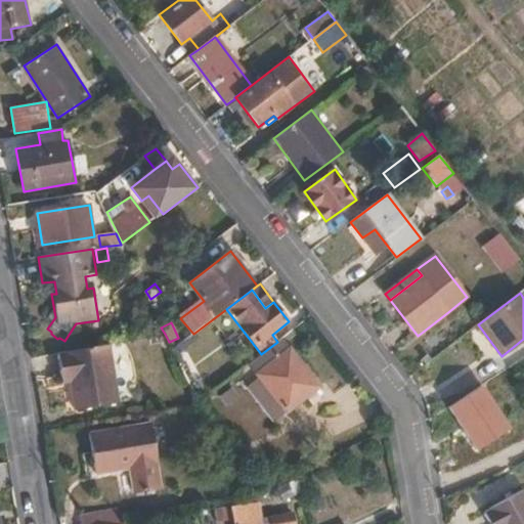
[(173,354),(164,336),(158,338),(166,357),(173,354)]
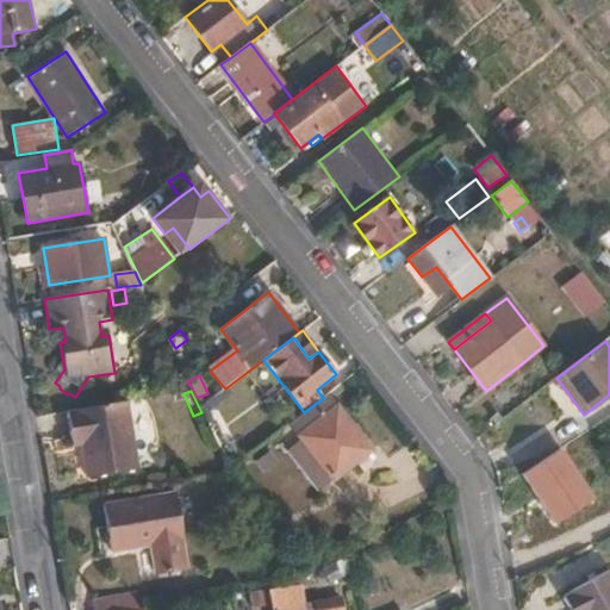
[(373,450),(328,394),(323,398),(304,412),(288,424),(300,441),(334,480),(334,481),(373,450)]
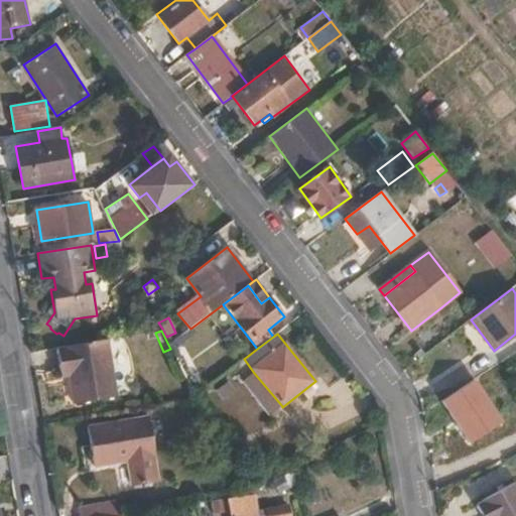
[(109,340),(56,348),(60,371),(68,370),(69,378),(73,404),(118,396),(109,340)]
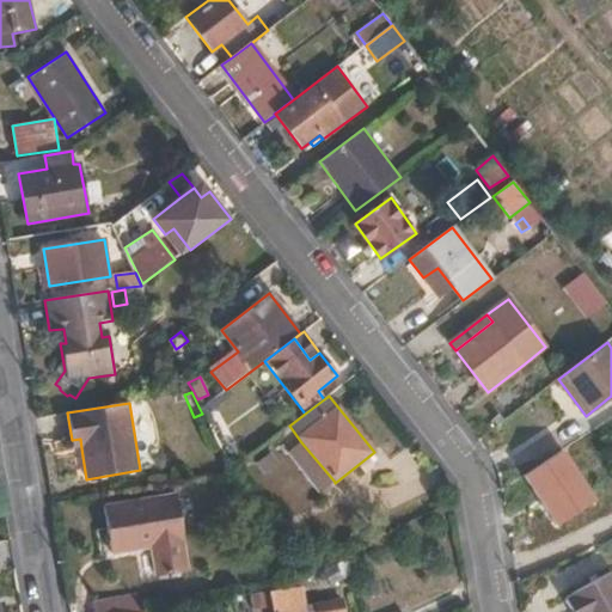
[(500,411),(490,420),(496,427),(506,420),(500,411)]
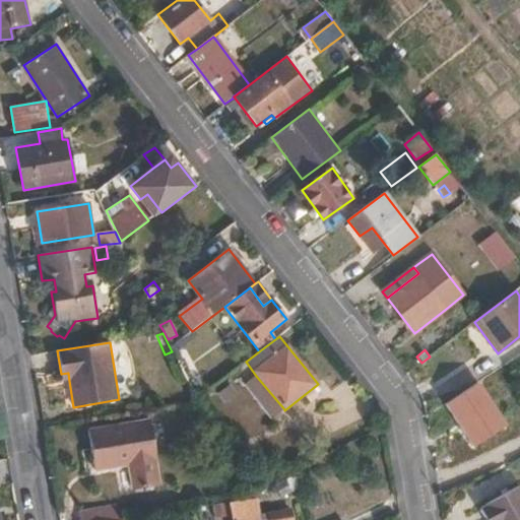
[(201,375),(193,380),(199,390),(206,386),(201,375)]
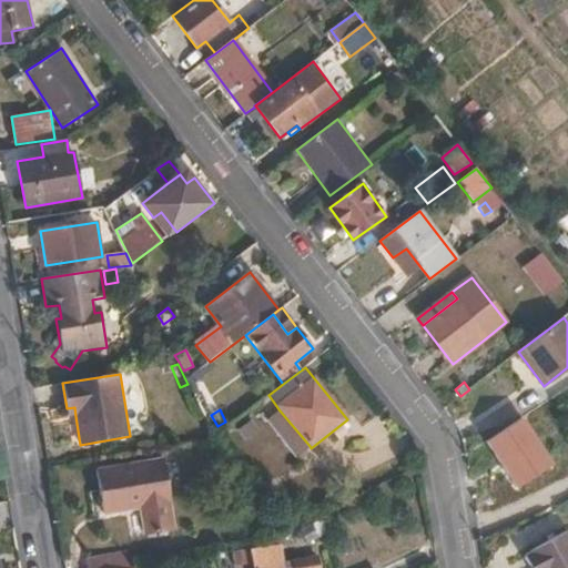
[(296,458),(311,447),(280,411),(266,421),(296,458)]
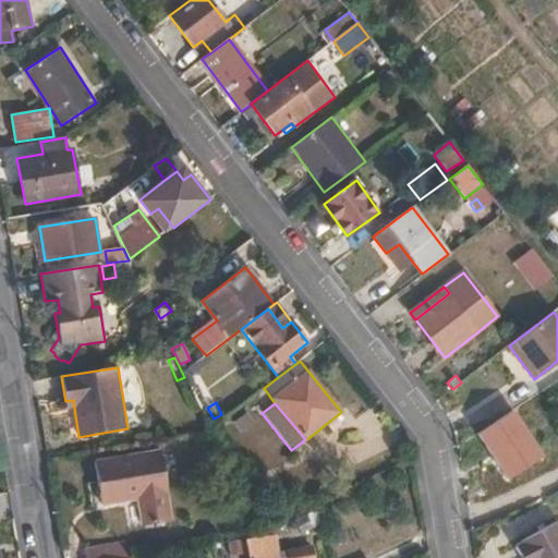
[(124,502),(138,499),(143,525),(173,521),(161,450),(94,461),(99,507),(124,502)]
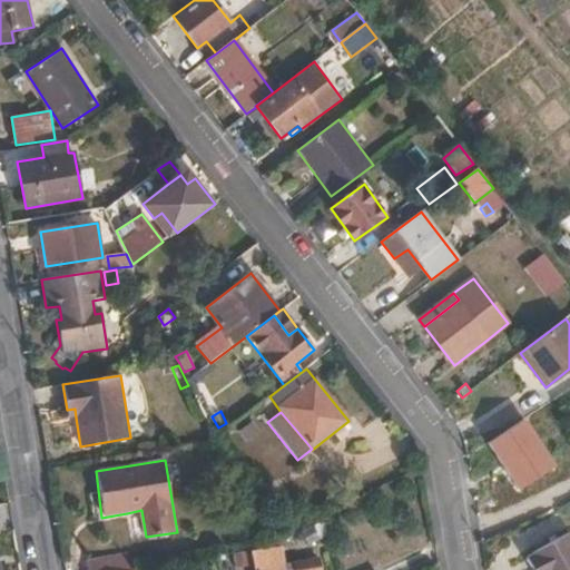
[(146,542),(141,510),(127,513),(131,544),(146,542)]
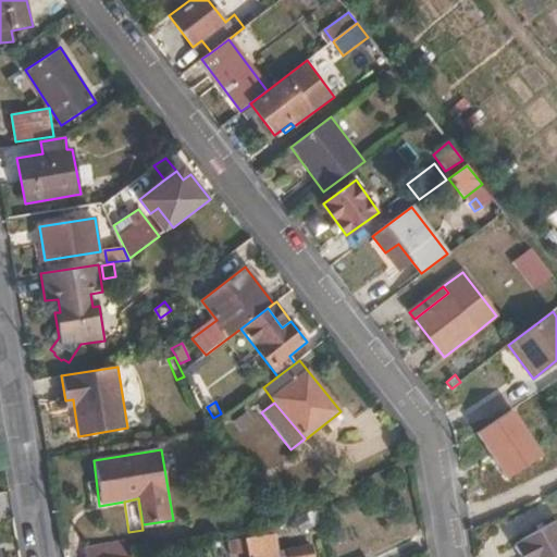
[(520,543),(515,545),(520,556),(556,556),(556,521),(520,541),(520,543)]
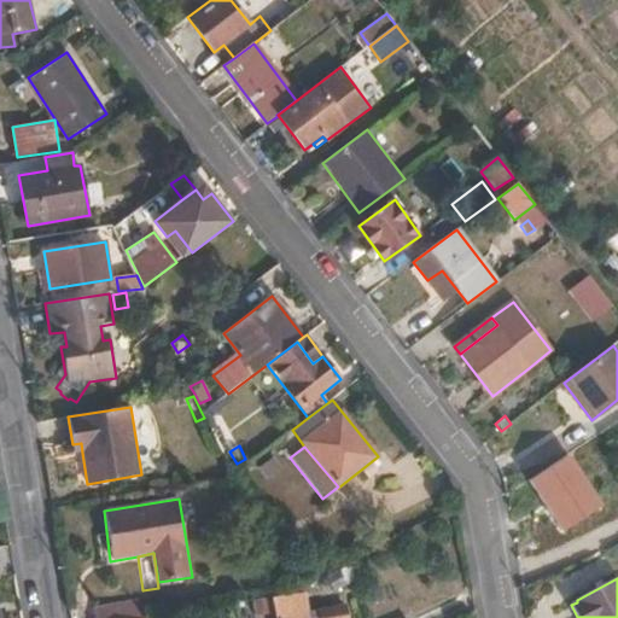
[(305,594),(272,598),(275,617),(348,617),(345,606),(320,610),(320,611),(309,612),(305,594)]
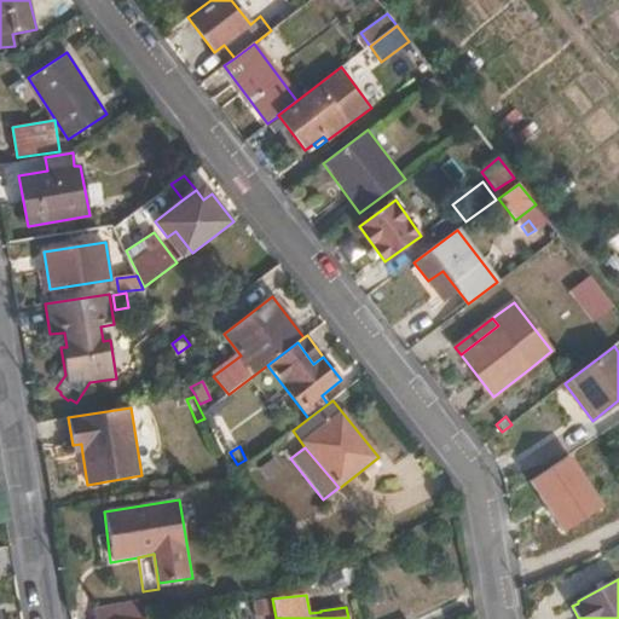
[(97,618),(142,618),(139,600),(96,608),(97,618)]
